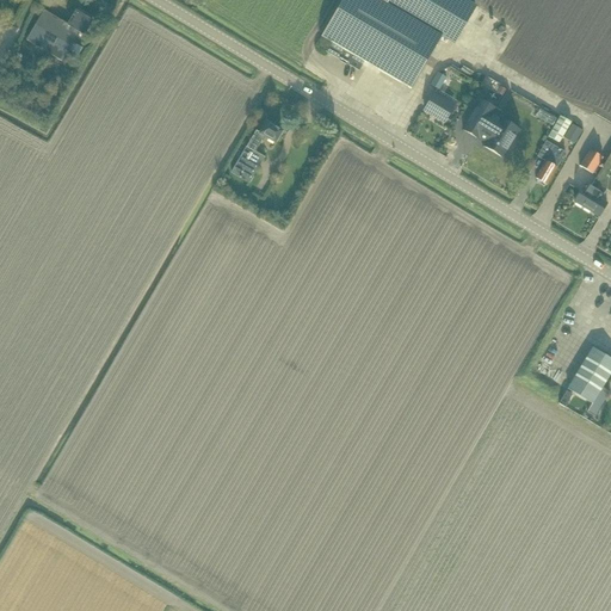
[(455,45),(477,7),(466,0),(344,0),(322,37),(332,43),(326,53),(359,72),(364,63),(412,90),(442,37),(455,45)]
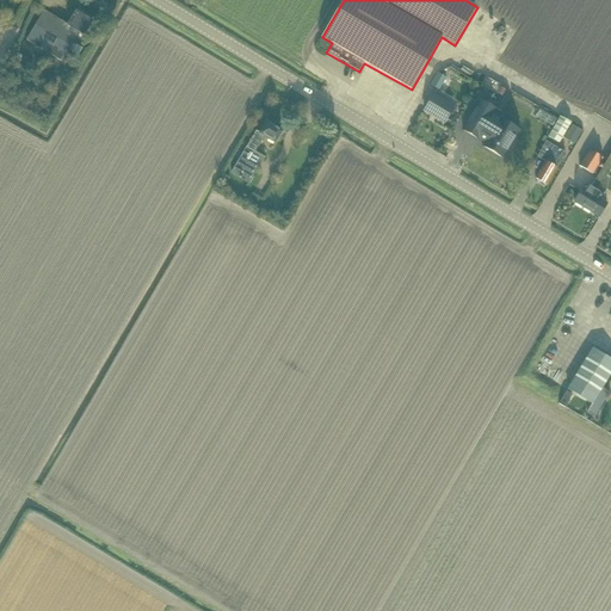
[(93,22),(76,12),(68,25),(44,11),(28,41),(63,62),(79,34),(85,37),(93,22)]
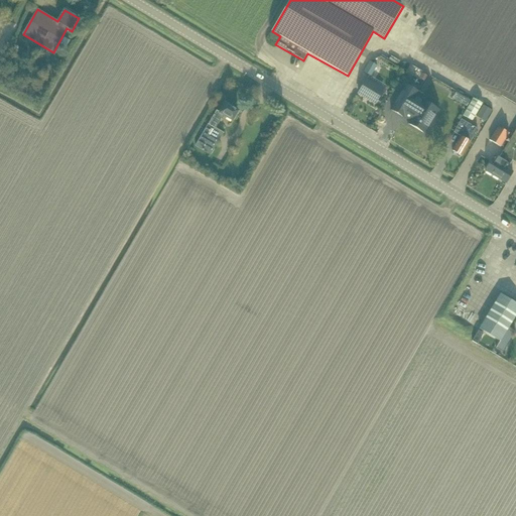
[(429,14),(420,26),(429,32),(438,20),(429,14)]
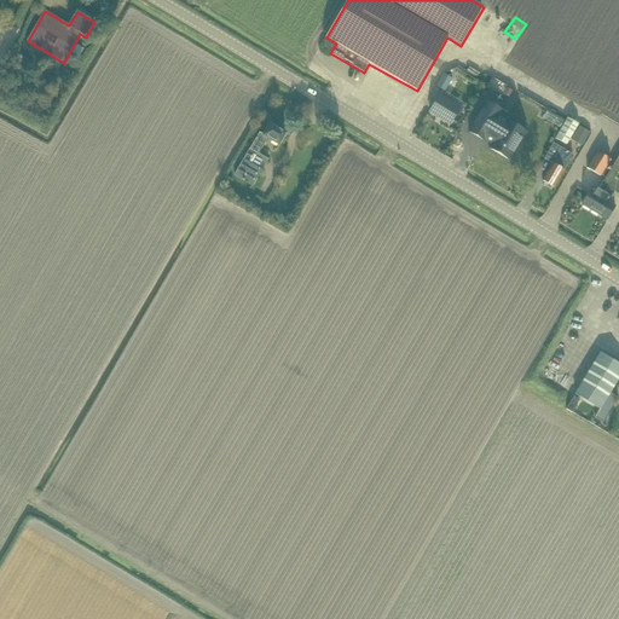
[(513,57),(519,45),(510,41),(504,53),(513,57)]
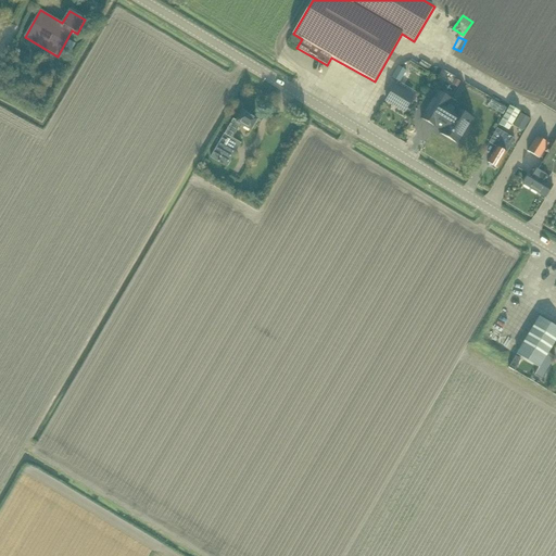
[(16,45),(12,53),(21,59),(26,50),(16,45)]
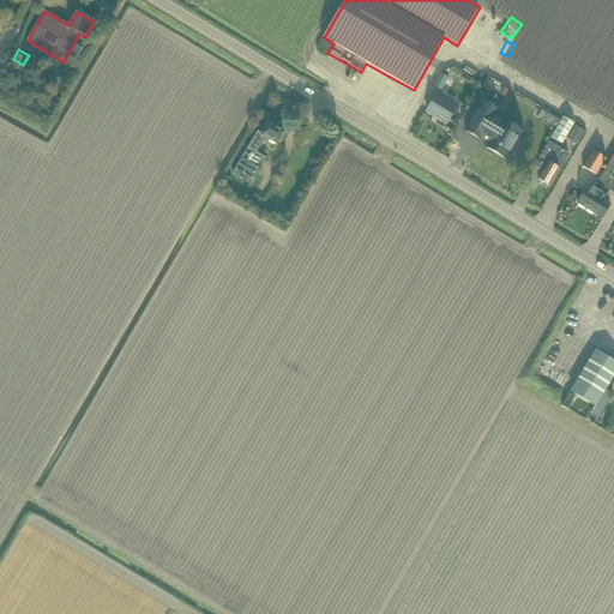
[(441,91),(450,79),(440,73),(433,86),(441,91)]
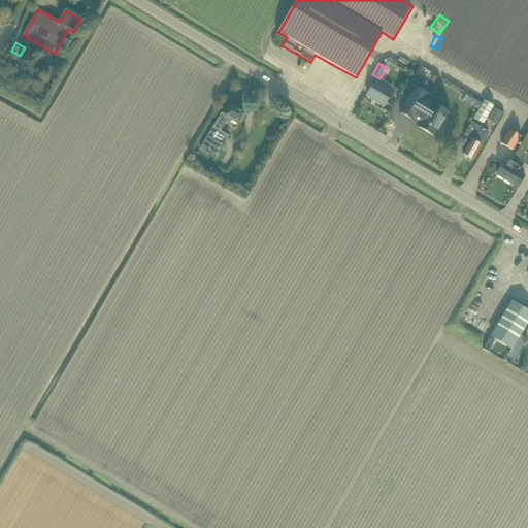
[(433,75),(430,80),(435,84),(438,78),(433,75)]
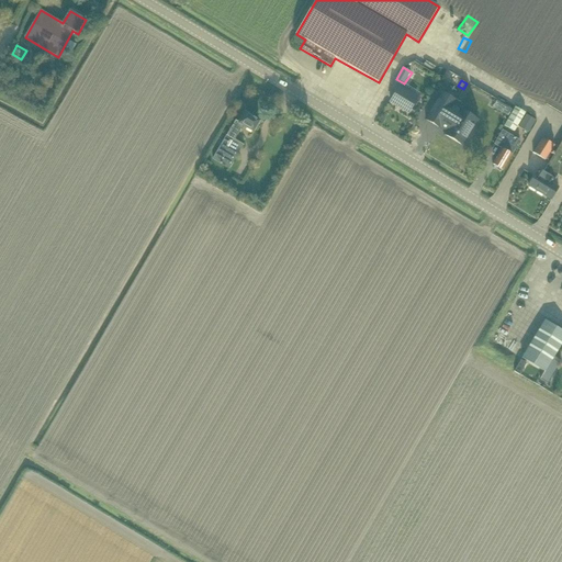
[(411,111),(418,98),(400,87),(391,102),(398,107),(400,104),(411,111)]
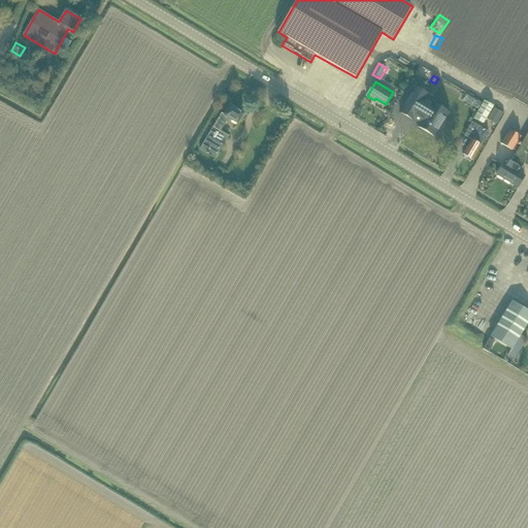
[(450,113),(432,102),(431,103),(426,100),(429,96),(416,87),(400,112),(414,121),(414,120),(420,123),(418,126),(434,137),(439,129),(441,130),(446,122),(444,121),(450,113)]
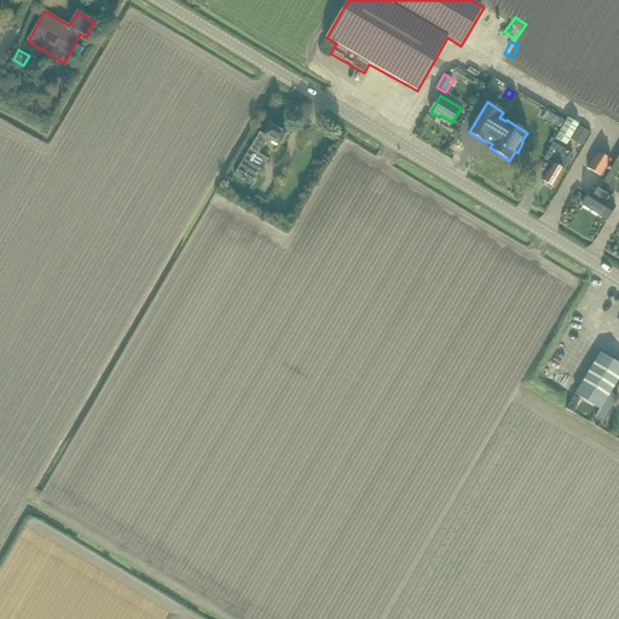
[(579,125),(576,122),(568,119),(556,139),(567,145),(579,125)]
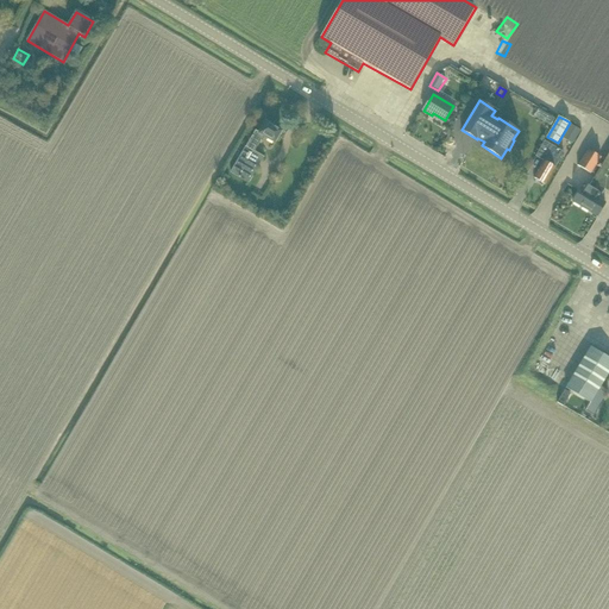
[(274,144),(281,132),(265,123),(259,133),(256,131),(231,174),(249,183),(264,157),(255,152),(263,137),(274,144)]
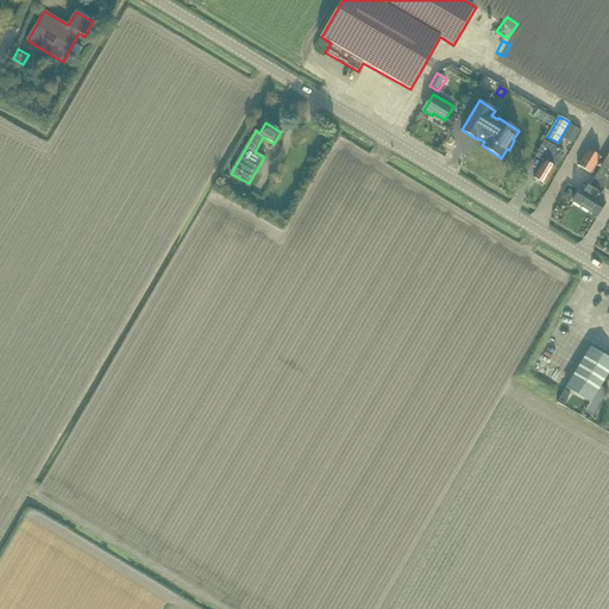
[(581,131),(572,126),(565,139),(573,144),(581,131)]
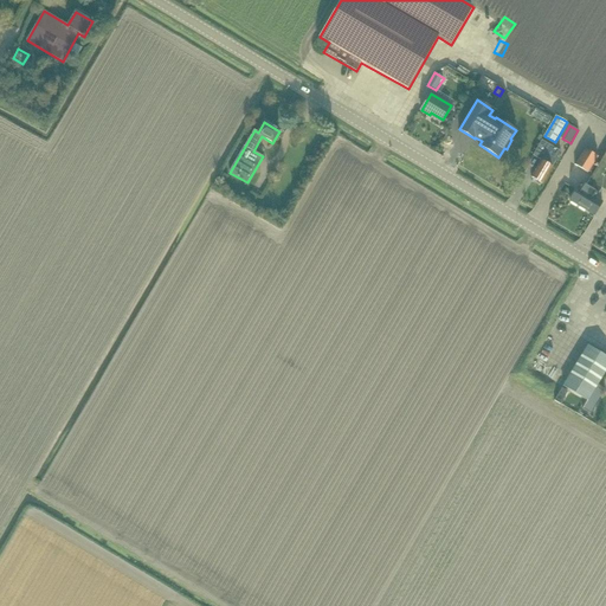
[(541,161),(532,178),(542,185),(561,152),(550,146),(542,141),(533,156),(541,161)]
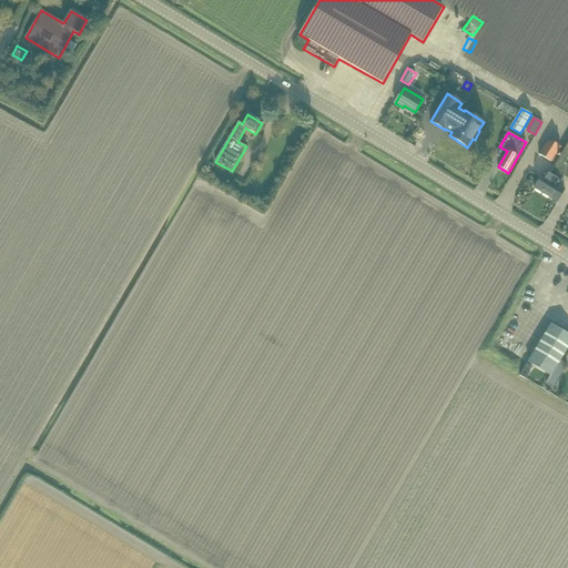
[(564,176),(567,179),(567,143),(560,155),(557,153),(560,148),(548,140),(539,154),(551,162),(553,161),(556,163),(549,174),(544,172),(535,189),(557,202),(565,189),(558,185),(564,176)]
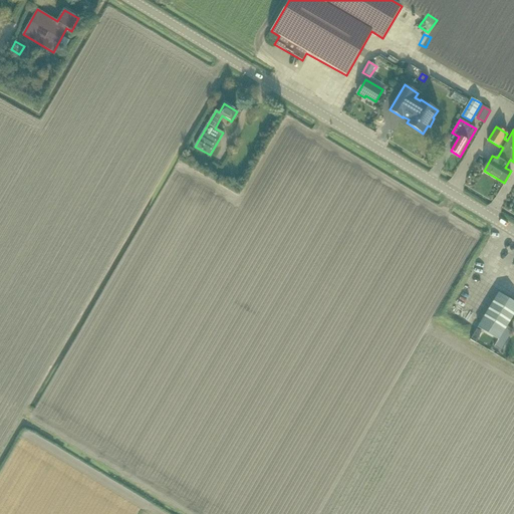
[(479,272),(486,275),(489,267),(483,265),(479,272)]
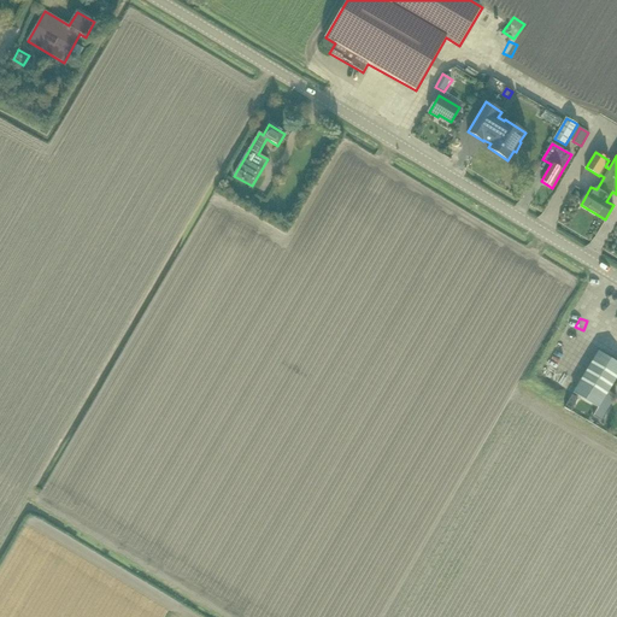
[(616,397),(609,392),(616,377),(616,363),(598,352),(574,394),(586,400),(598,407),(593,416),(601,421),(616,397)]
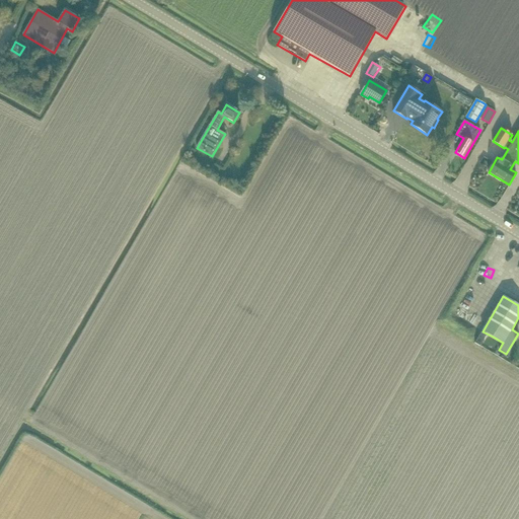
[(482,332),(474,343),(479,346),(487,336),(482,332)]
